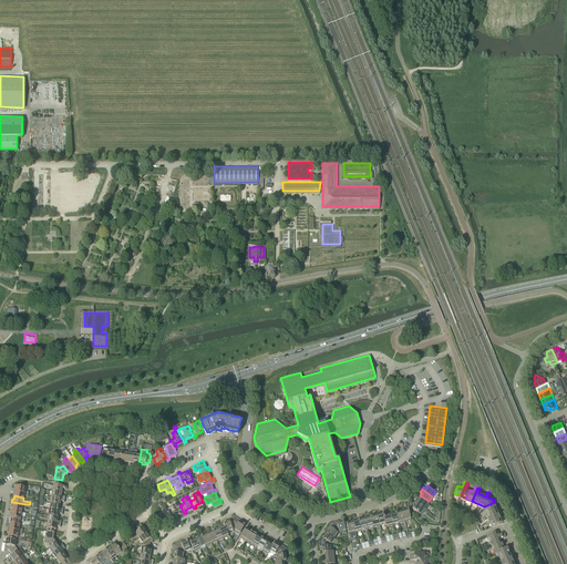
[(416,496),(414,500),(424,506),(425,508),(430,502),(429,501),(420,495),(418,499),(416,496)]
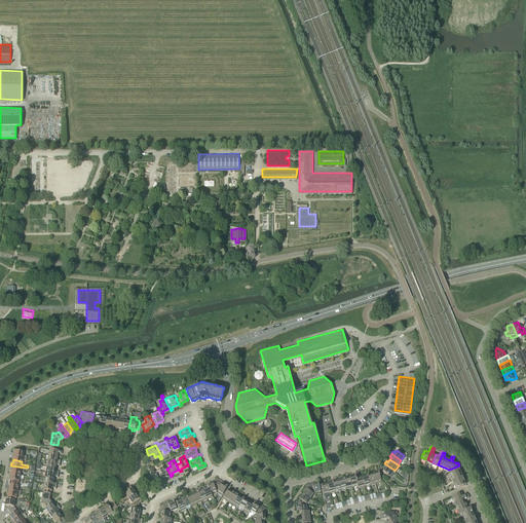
[(393,470),(384,463),(383,465),(384,467),(382,470),(390,475),(393,470)]
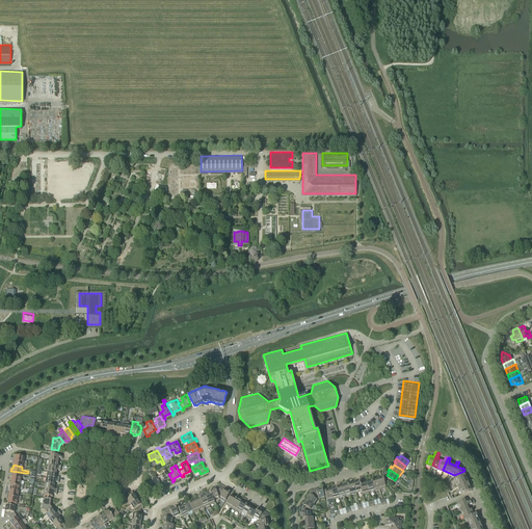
[(163,476),(159,478),(161,484),(162,486),(165,485),(164,482),(171,479),(168,474),(166,470),(161,472),(163,476)]
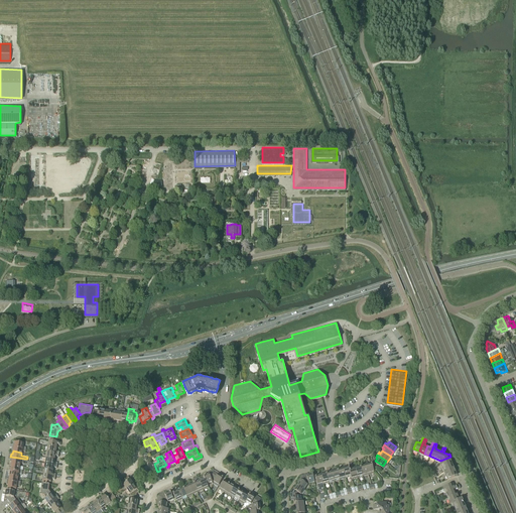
[(454,456),(450,457),(440,461),(445,472),(458,467),(457,465),(456,465),(453,466),(449,460),(454,459),(454,458),(454,456)]
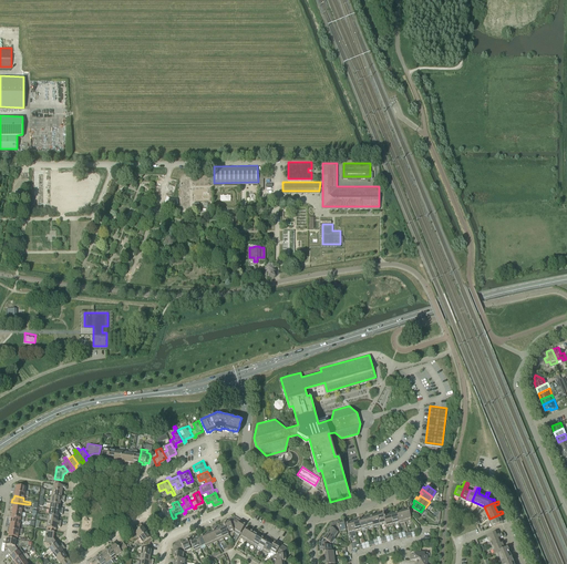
[(169,510),(167,505),(162,508),(164,513),(158,515),(162,521),(172,516),(169,510)]
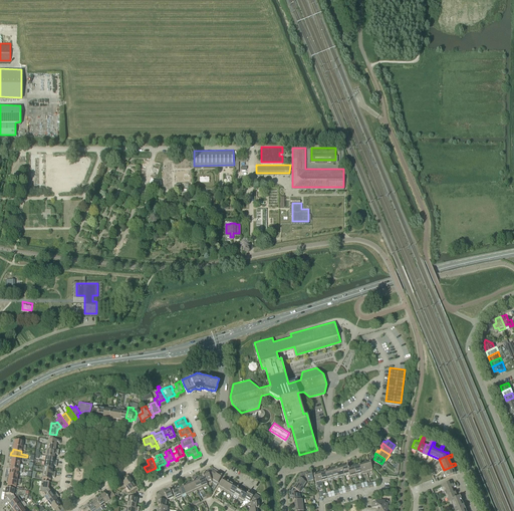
[(363,460),(366,470),(372,469),(370,460),(366,461),(366,459),(363,460)]
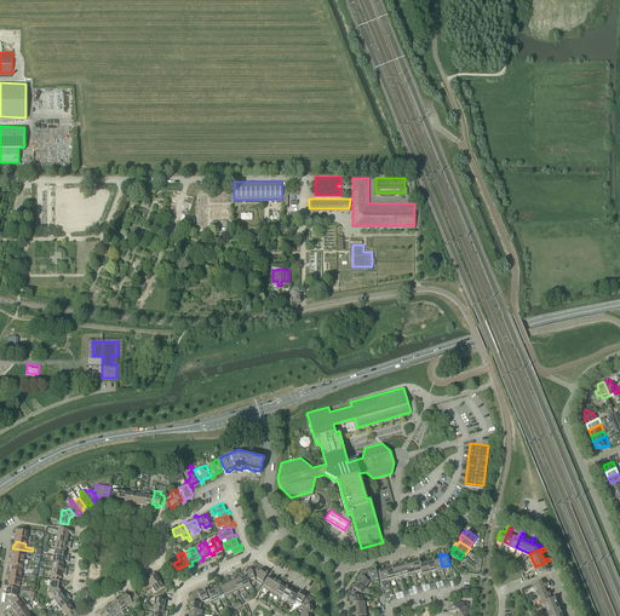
[(419,562),(420,562),(419,558),(415,559),(414,557),(412,558),(415,571),(422,569),(419,562)]
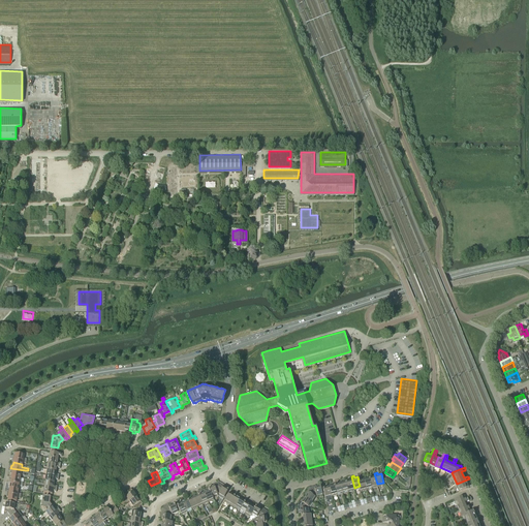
[(372,486),(369,476),(366,477),(366,475),(363,476),(366,487),(372,486)]
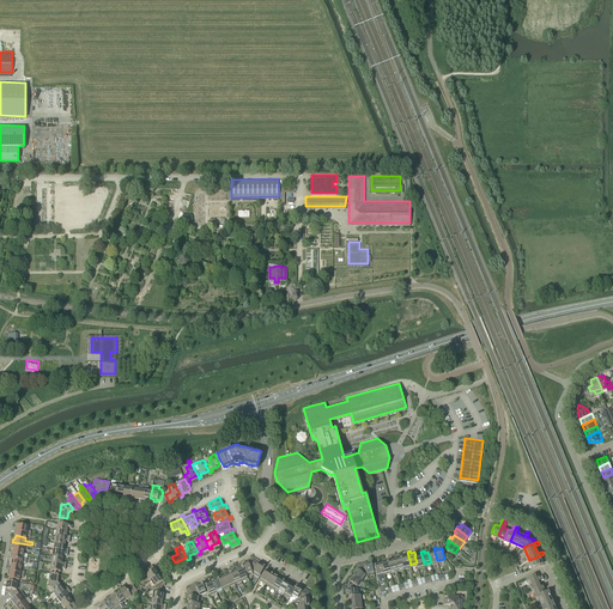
[(411,565),(407,552),(404,553),(404,554),(400,555),(404,566),(411,565)]
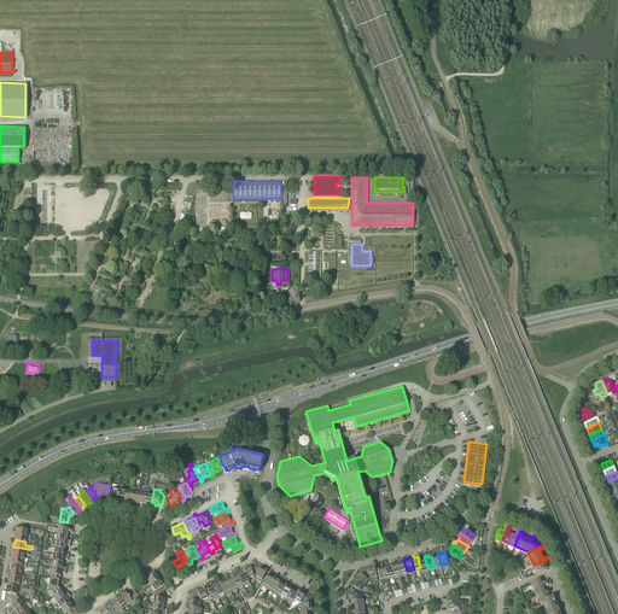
[(421,559),(419,560),(418,560),(420,567),(421,571),(427,568),(424,556),(421,556),(421,559)]
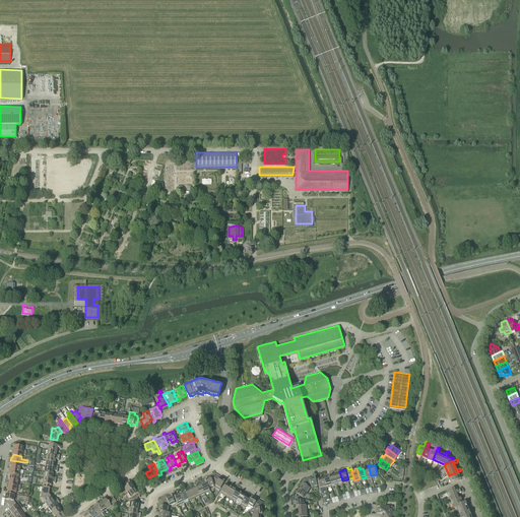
[(336,470),(333,471),(336,482),(342,480),(339,471),(337,472),(336,470)]
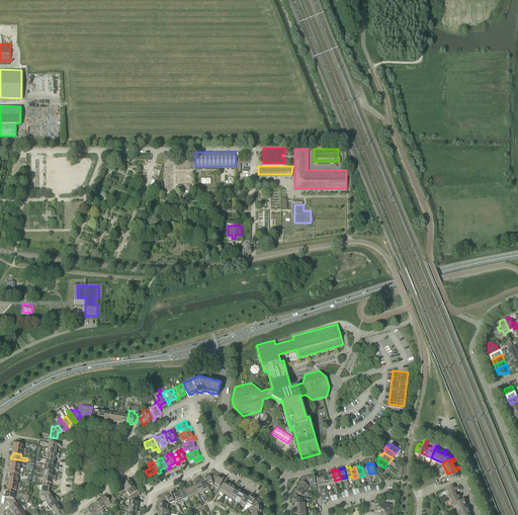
[(460,469),(459,468),(447,474),(449,479),(457,476),(455,473),(459,470),(460,469)]
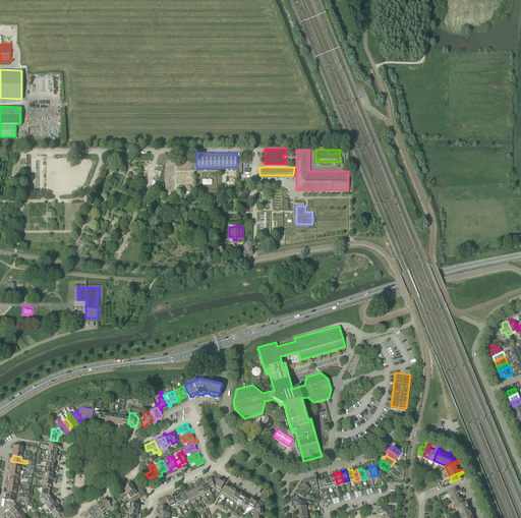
[(215,481),(216,472),(208,475),(208,477),(205,478),(206,480),(207,480),(209,485),(214,483),(214,481),(215,481)]
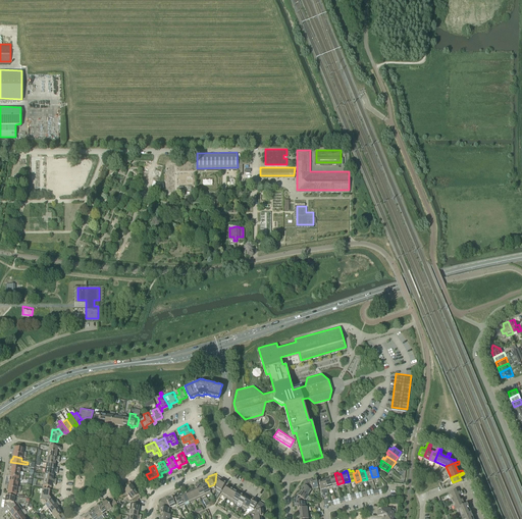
[(216,473),(215,482),(217,482),(216,484),(221,487),(225,480),(222,479),(223,477),(216,473)]
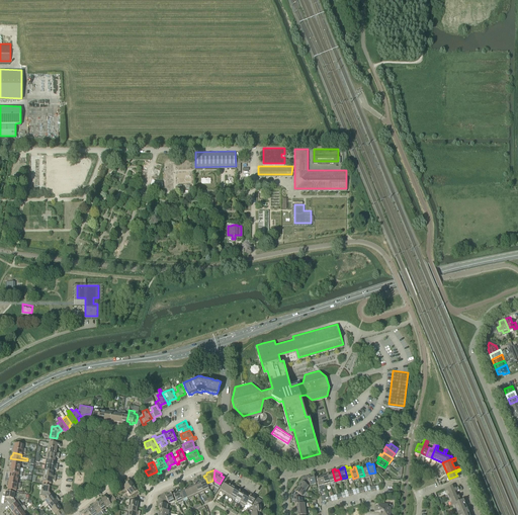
[(335,481),(332,469),(330,470),(330,473),(327,473),(330,482),(335,481)]
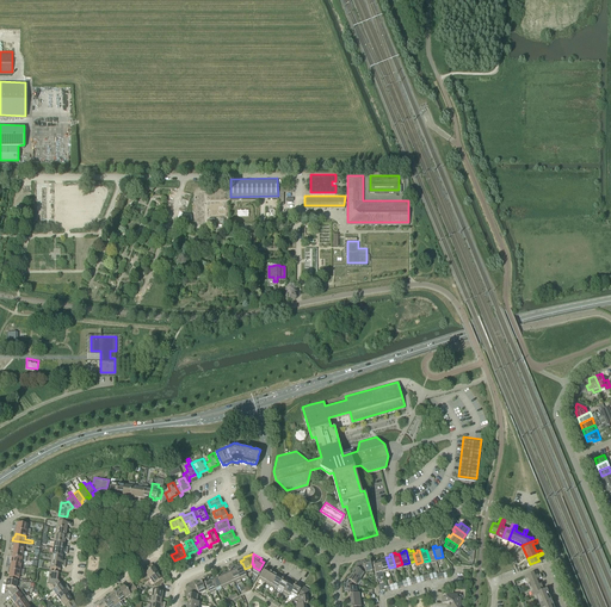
[(365,557),(357,559),(363,568),(365,568),(365,569),(372,568),(370,558),(366,559),(365,557)]
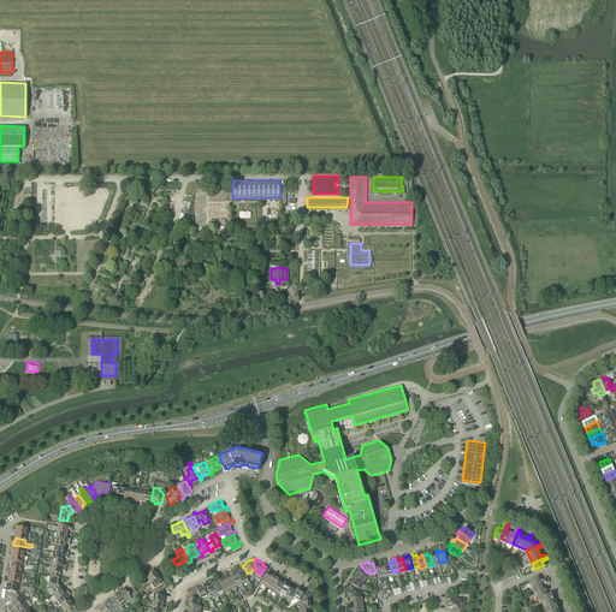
[(379,565),(375,566),(380,581),(386,578),(385,575),(381,562),(379,563),(379,565)]
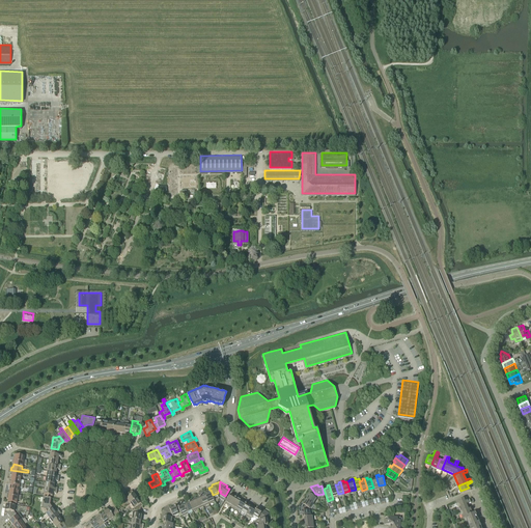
[(332,484),(329,484),(332,496),(338,494),(335,484),(333,485),(332,484)]
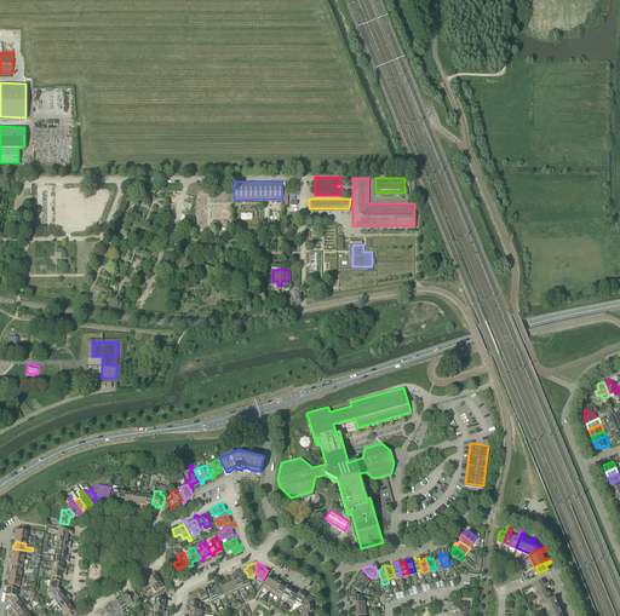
[(368,576),(362,568),(357,575),(360,576),(357,580),(366,585),(369,579),(367,577),(368,576)]
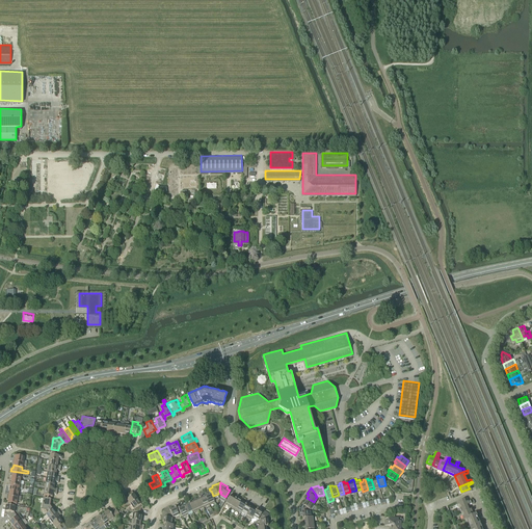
[(130,502),(137,497),(132,488),(127,493),(128,496),(127,497),(130,502)]
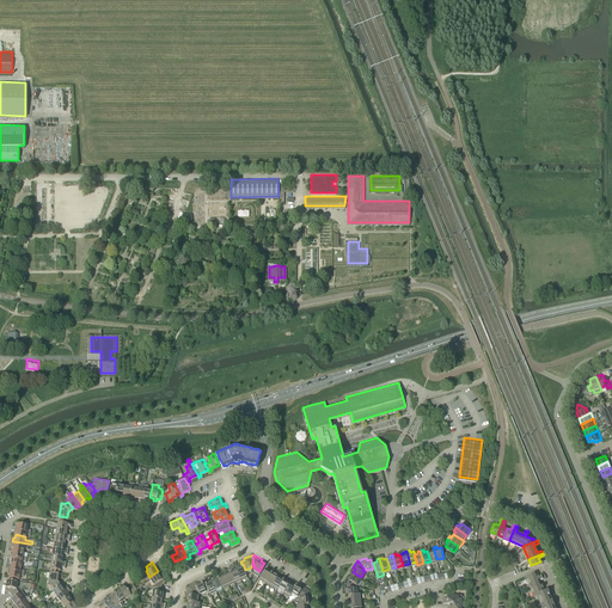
[(238,564),(236,565),(240,577),(248,573),(245,570),(243,564),(242,564),(239,565),(238,564)]
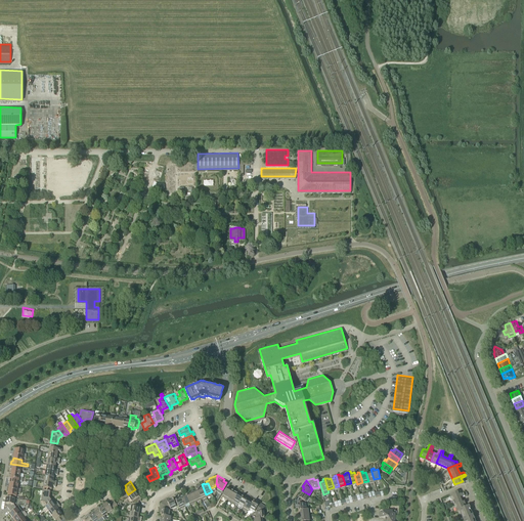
[(200,487),(197,488),(201,496),(206,494),(202,484),(199,485),(200,487)]
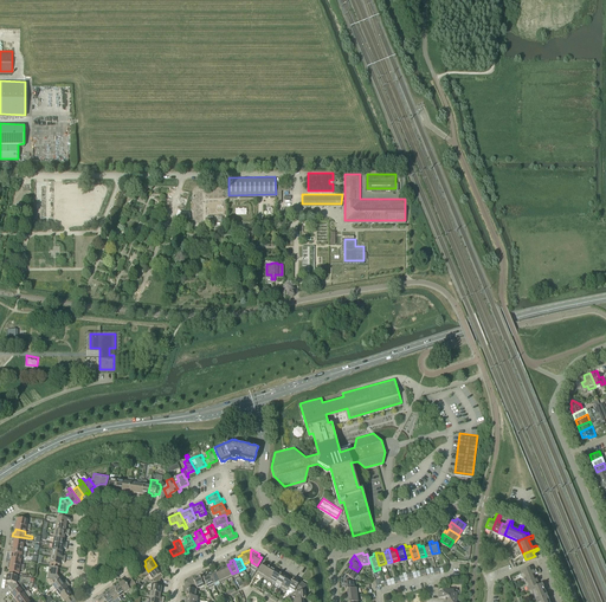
[(263,574),(269,564),(265,563),(266,561),(264,560),(257,570),(263,574)]
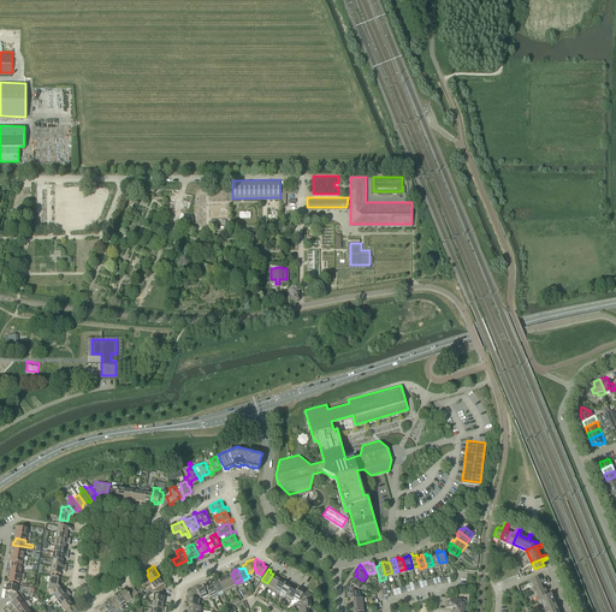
[(55,590),(61,587),(58,581),(59,575),(51,572),(48,587),(53,588),(55,590)]
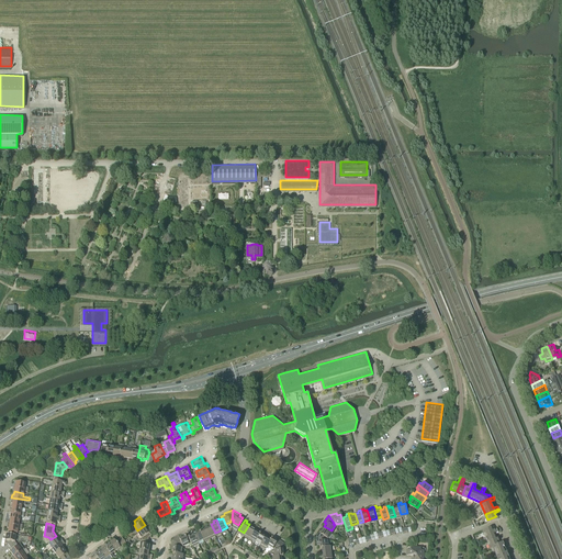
[(215,533),(211,524),(208,525),(208,524),(204,525),(210,536),(215,533)]
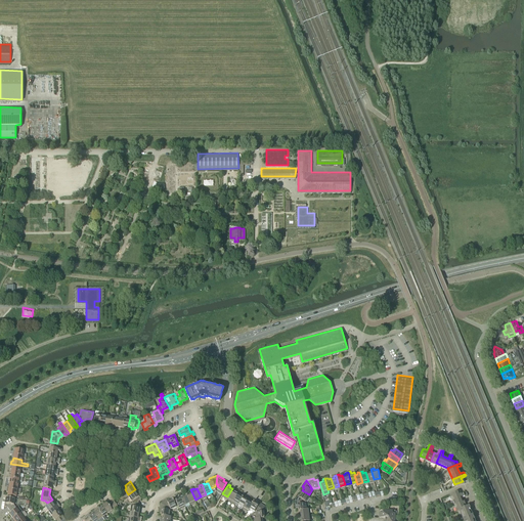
[(235,490),(232,488),(227,496),(232,500),(238,490),(236,488),(235,490)]
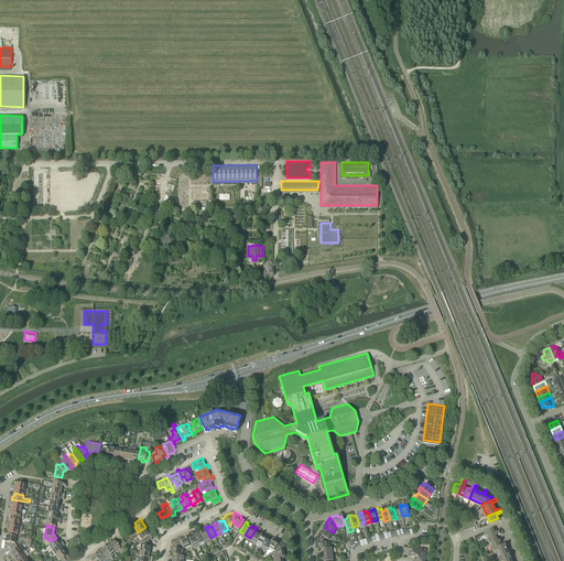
[(145,527),(138,532),(142,537),(141,539),(149,540),(149,537),(152,535),(145,527)]
